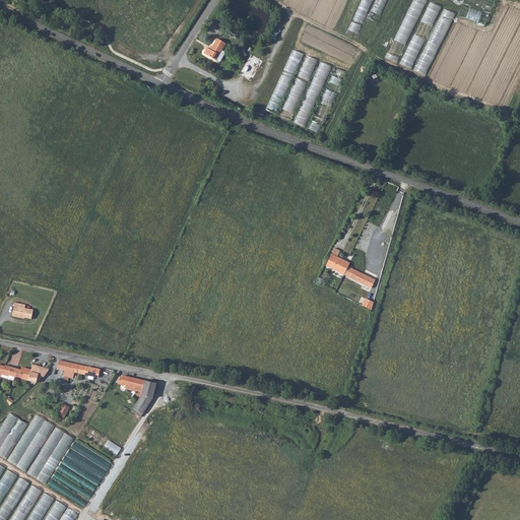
[(363,0),(353,24),(363,27),(373,0),(363,0)]
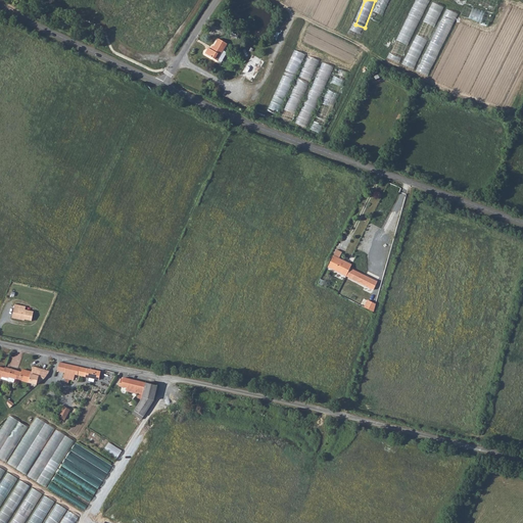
[(415,0),(389,57),(399,62),(428,0),(415,0)]
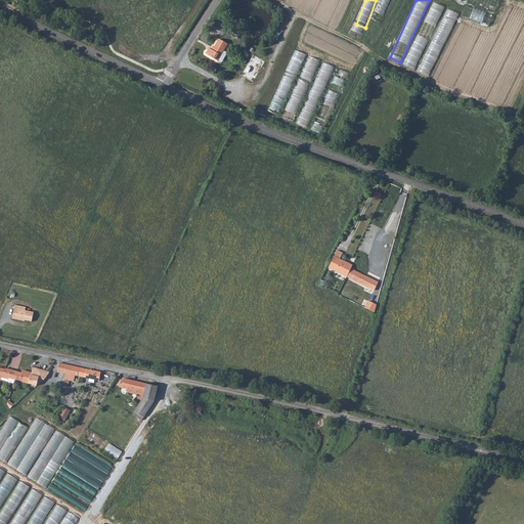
[(381,23),(386,10),(377,6),(372,18),(381,23)]
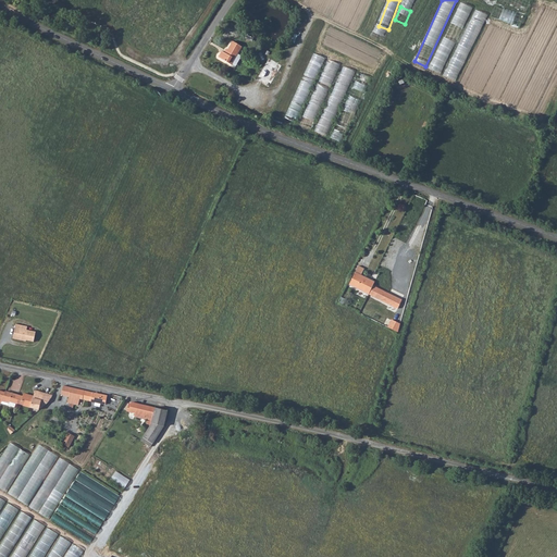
[(430,69),(442,74),(469,12),(457,7),(430,69)]
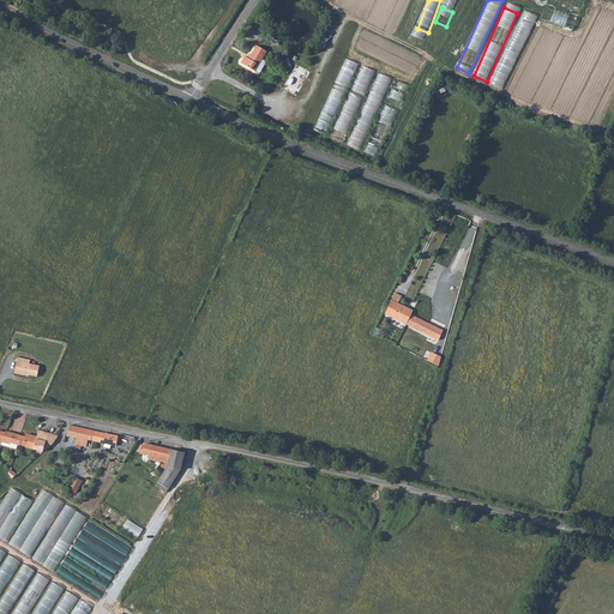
[(512,41),(524,46),(534,22),(521,17),(512,41)]
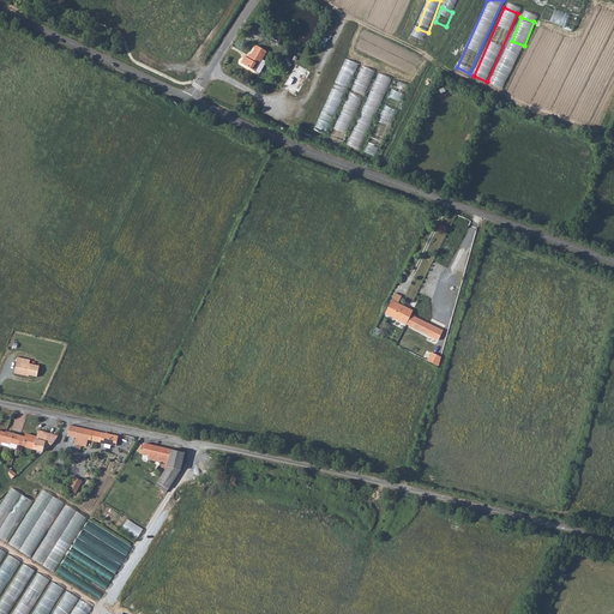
[(254,72),(262,60),(266,52),(257,46),(248,59),(245,56),(241,62),(254,72)]
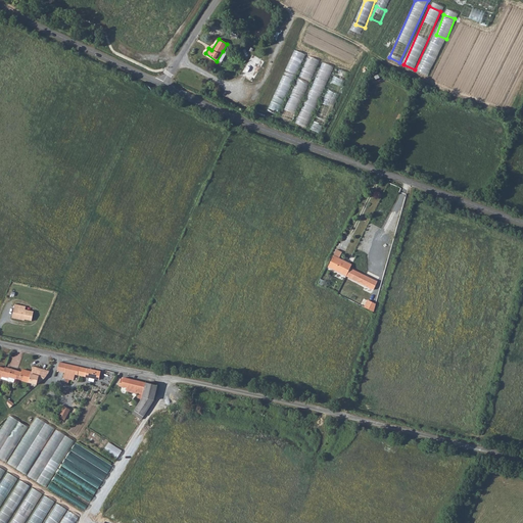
[(428,76),(441,45),(431,41),(418,72),(428,76)]
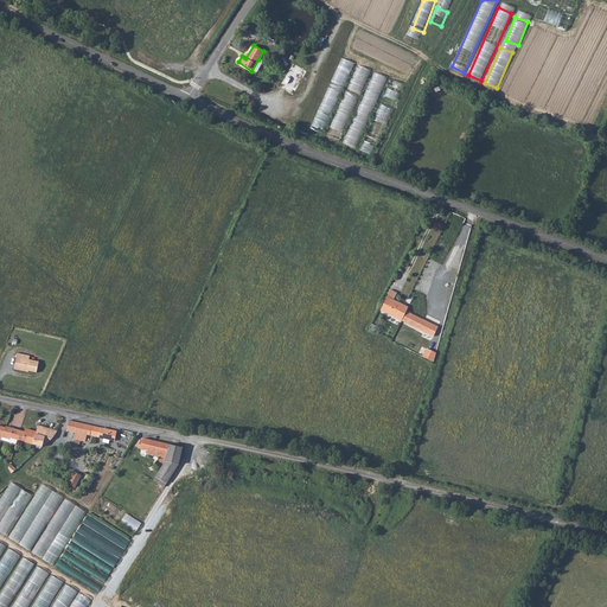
[(293,64),(279,88),(293,95),(306,72),(293,64)]
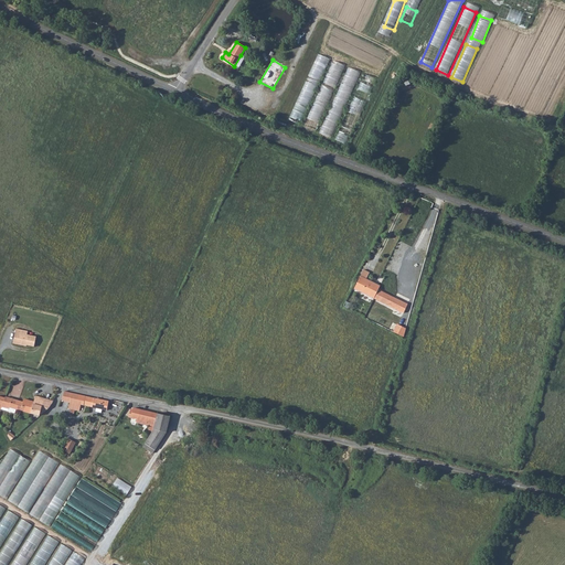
[(315,60),(290,119),(301,125),(327,65),(315,60)]
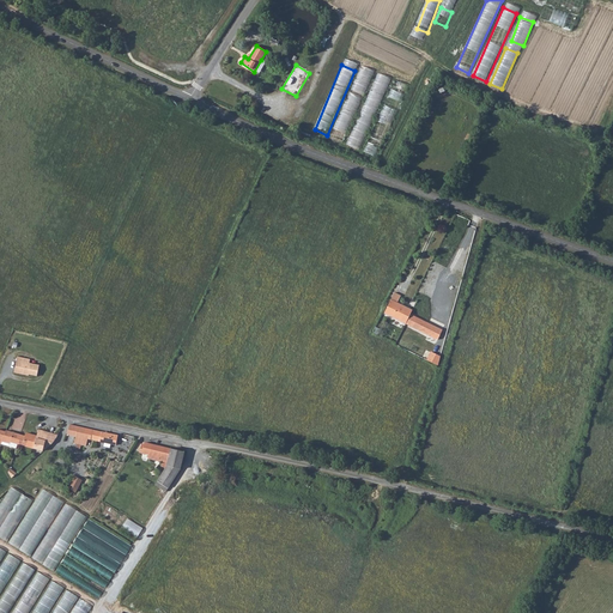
[(360,65),(331,137),(344,143),(374,71),(360,65)]
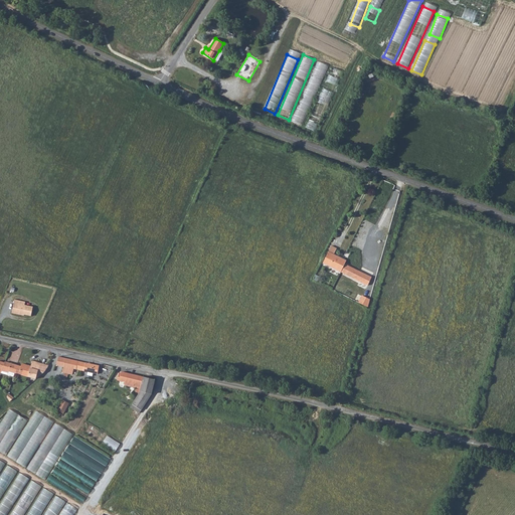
[(303,126),(328,65),(317,60),(292,121),(303,126)]
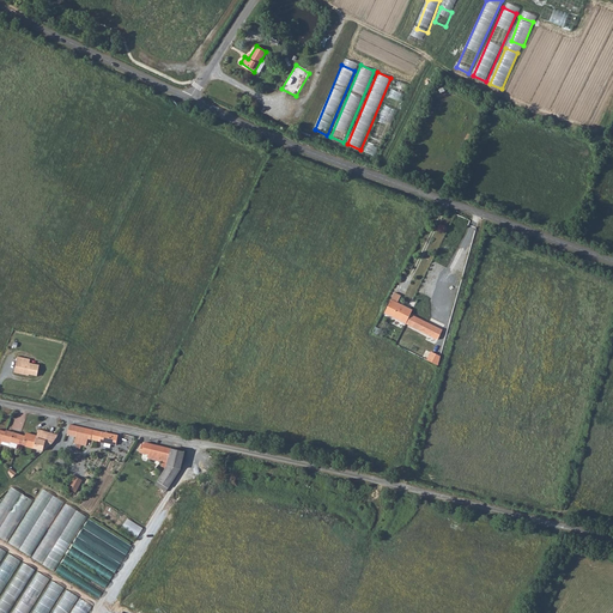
[(405,325),(410,314),(412,310),(398,303),(401,297),(395,293),(386,314),(405,325)]
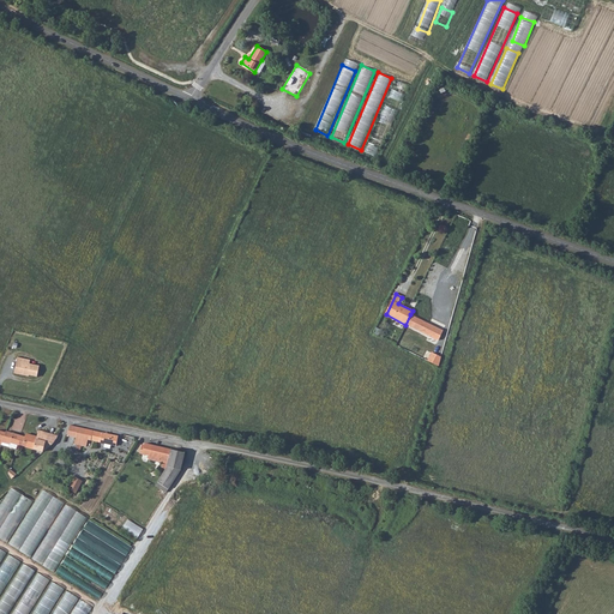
[(405,325),(441,343),(445,336),(441,335),(444,331),(410,314),(405,325)]
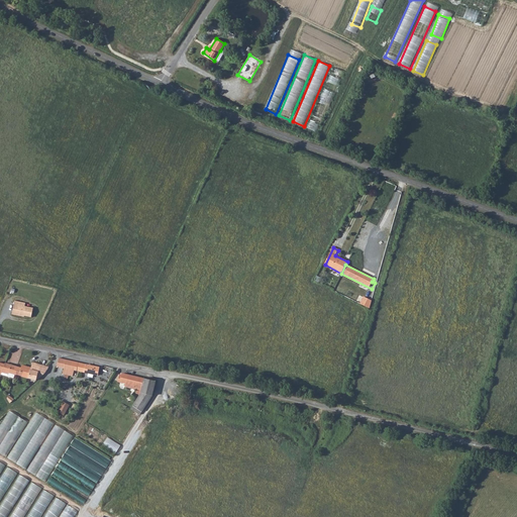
[(370,307),(373,300),(363,296),(359,304),(370,307)]
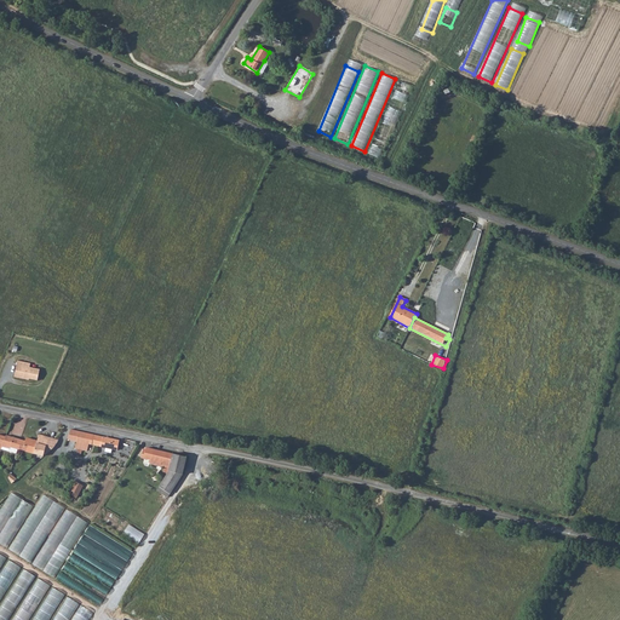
[(19,367),(17,377),(26,379),(26,378),(29,379),(38,380),(40,369),(29,367),(27,367),(28,363),(17,361),(16,366),(19,367)]
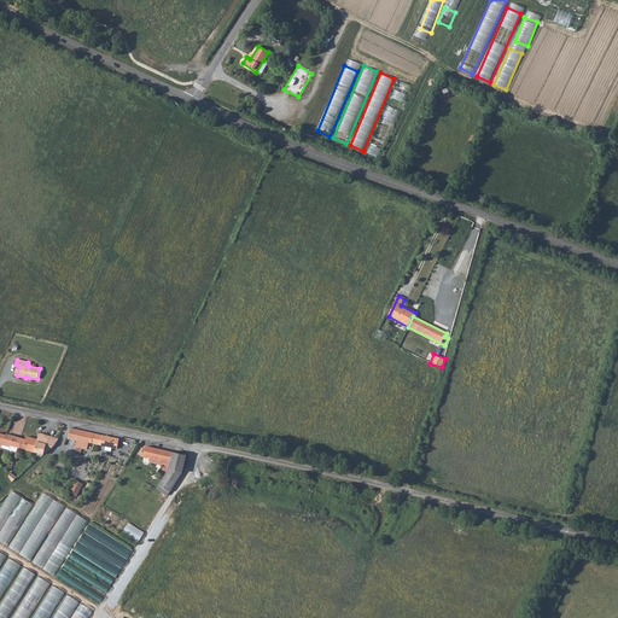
[(68,438),(76,441),(75,447),(77,448),(76,454),(81,454),(82,449),(94,452),(95,444),(117,449),(120,439),(93,435),(92,443),(83,441),(86,432),(70,429),(68,438)]
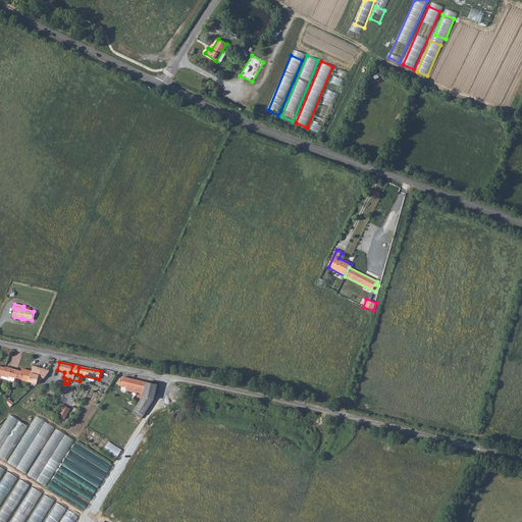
[(72,365),(70,372),(77,374),(79,367),(72,365)]
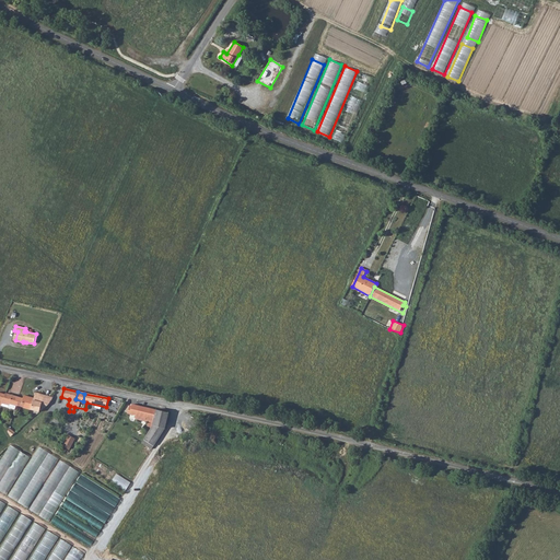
[(1,404),(8,406),(8,408),(14,409),(15,406),(19,397),(6,394),(4,395),(2,400),(1,404)]
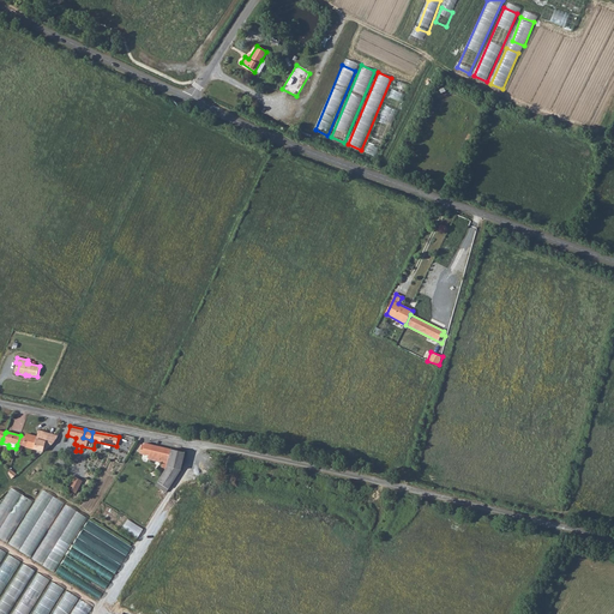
[(26,438),(20,435),(17,445),(42,452),(42,451),(44,451),(52,445),(56,440),(59,437),(41,432),(38,438),(26,434),(26,438)]
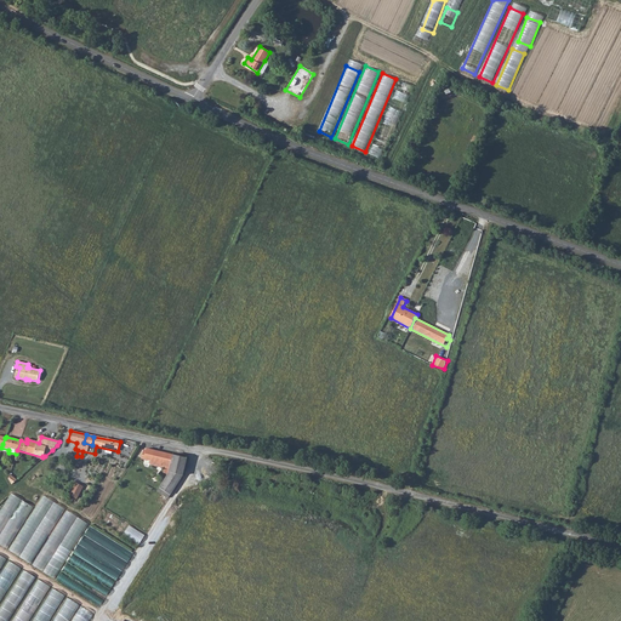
[(143,460),(152,461),(151,466),(165,469),(169,454),(147,449),(146,454),(143,460)]
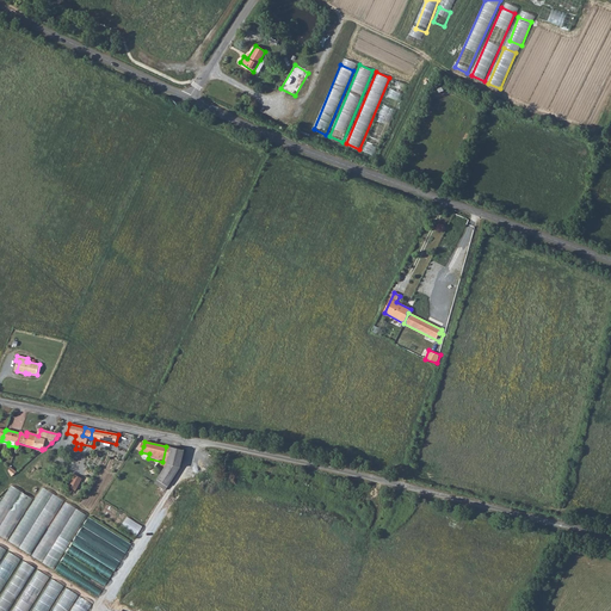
[(161,473),(174,476),(180,467),(184,451),(170,448),(165,468),(161,473)]
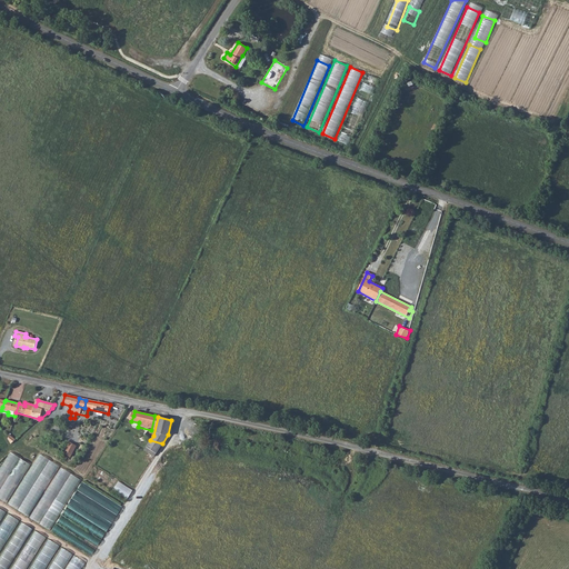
[(109,441),(129,451),(133,442),(113,432),(109,441)]
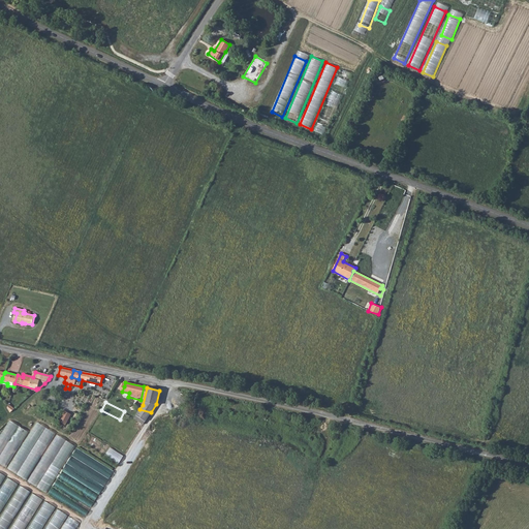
[(7,403),(6,406),(10,412),(14,409),(7,403)]
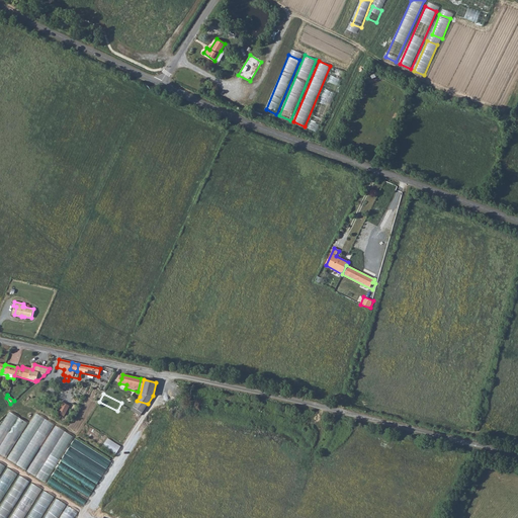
[(134,407),(137,409),(135,413),(141,416),(148,404),(137,401),(134,407)]
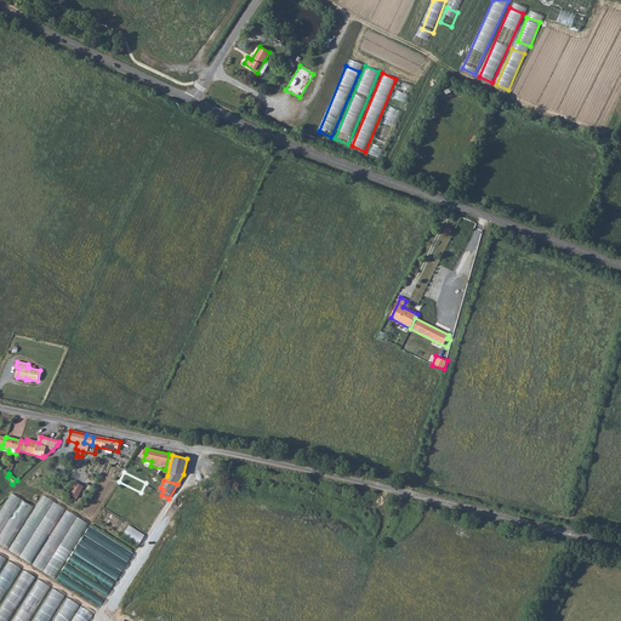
[(68,495),(81,502),(89,490),(75,483),(68,495)]
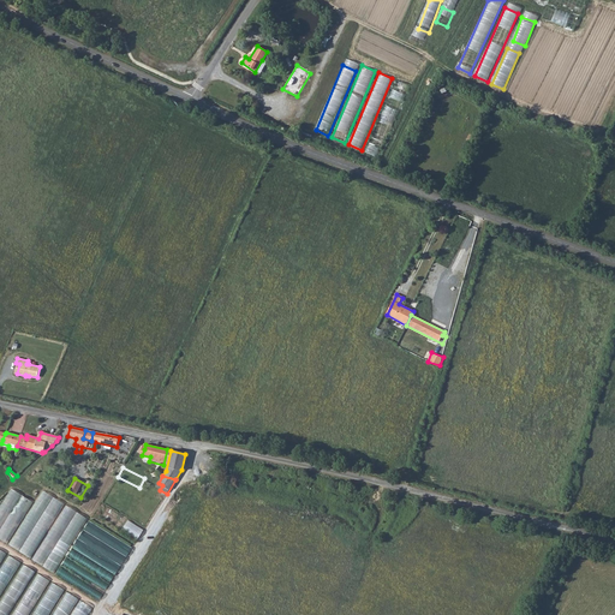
[(11,489),(0,506),(0,539),(31,560),(54,574),(88,520),(41,491),(34,503),(11,489)]
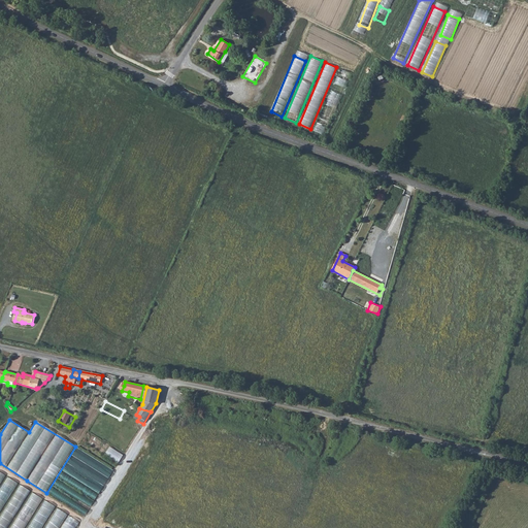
[(113,470),(77,447),(48,493),(85,517),(113,470)]
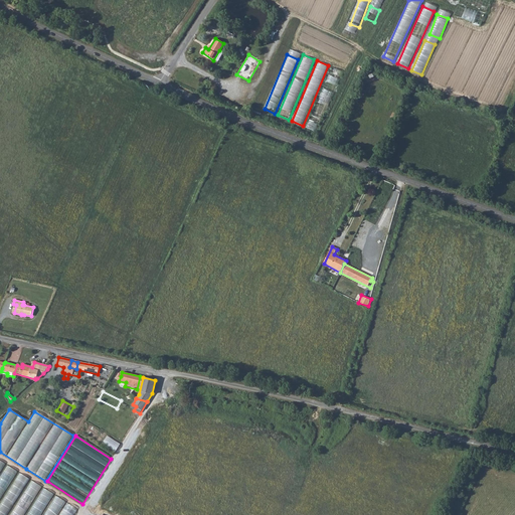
[(0,477),(0,500),(18,472),(7,466),(0,477)]
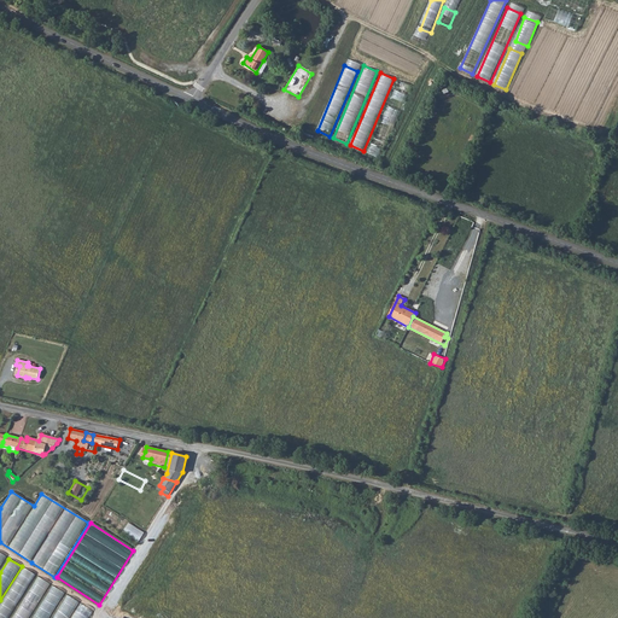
[(0,605),(0,617),(7,617),(35,575),(24,567),(0,605)]
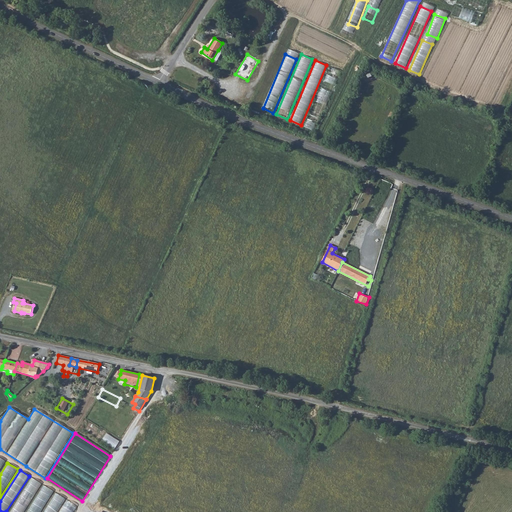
[(9,511),(24,511),(42,484),(31,477),(9,511)]
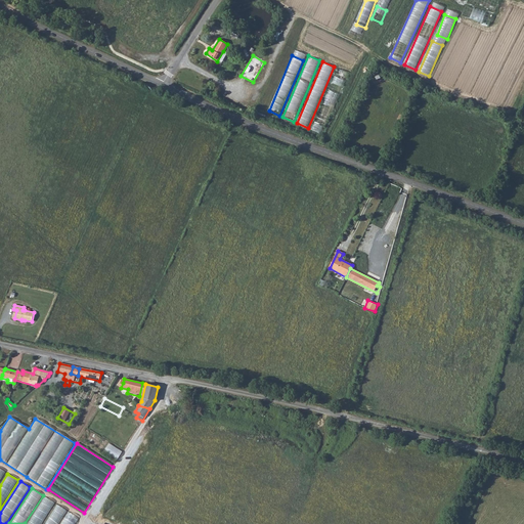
[(27,523),(42,523),(55,503),(45,496),(27,523)]
